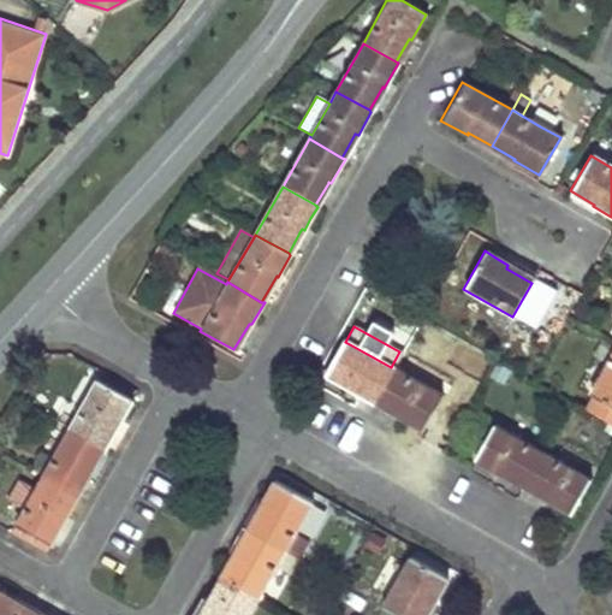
[(343,341),(333,358),(324,376),(346,388),(348,385),(373,400),(391,367),(345,342),(343,341)]
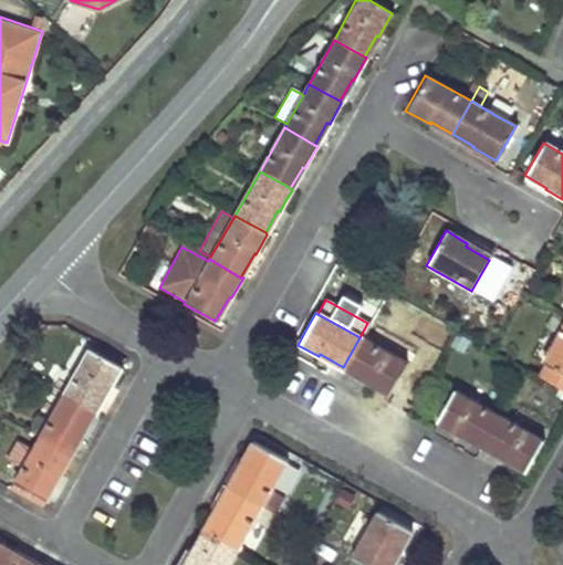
[(556,333),(540,363),(533,376),(562,393),(562,320),(552,314),(544,327),(556,333)]
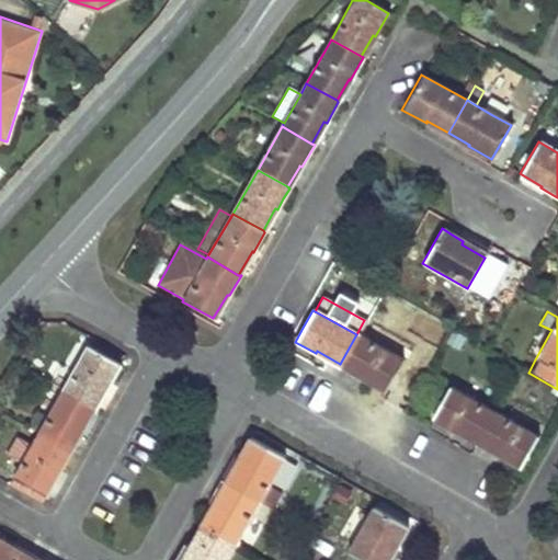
[(452,329),(446,336),(443,344),(454,351),(463,336),(452,329)]
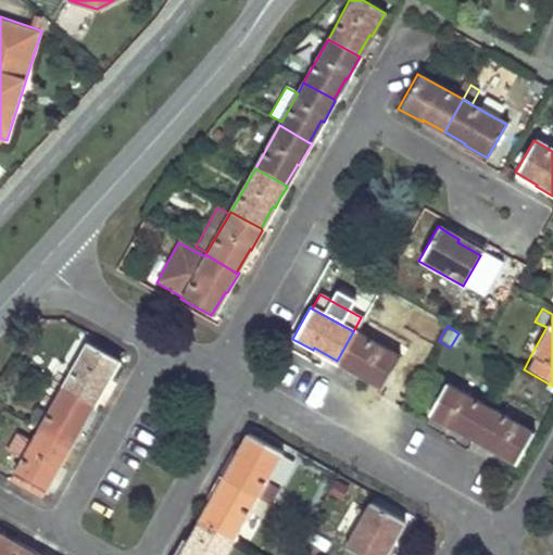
[(397,356),(353,331),(337,361),(360,374),(357,376),(379,388),(397,356)]
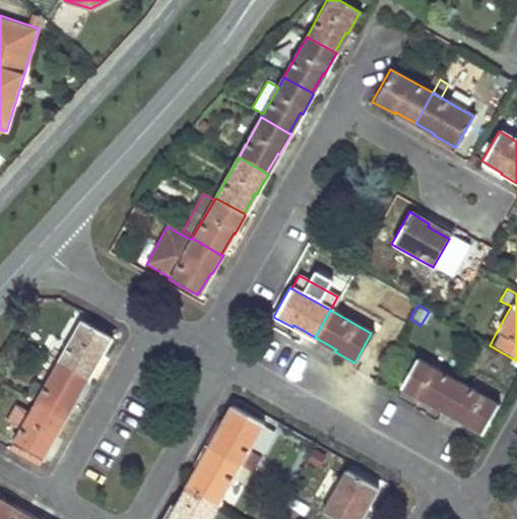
[(81,320),(57,363),(84,378),(98,355),(100,357),(111,337),(81,320)]
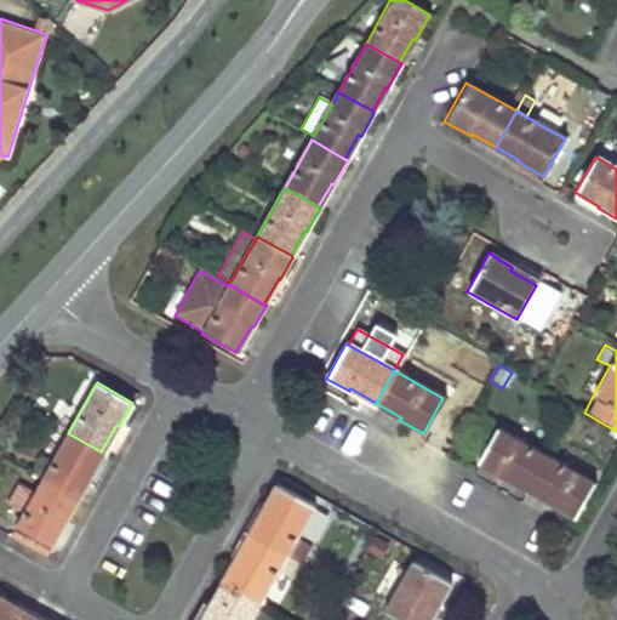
[(525,487),(543,455),(496,427),(475,464),(497,477),(501,473),(525,487)]
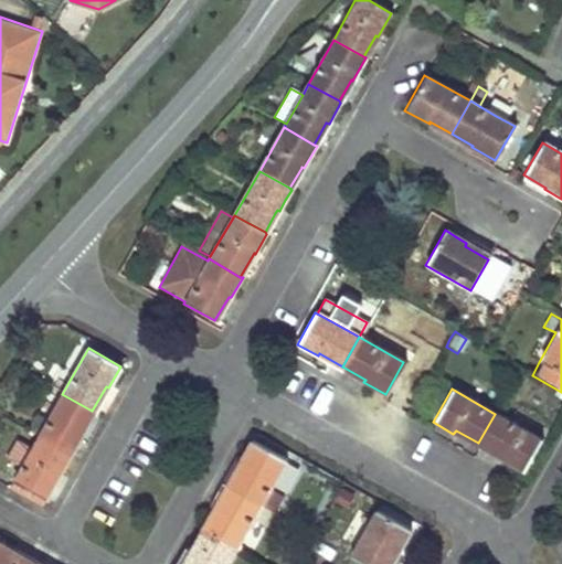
[(92,411),(62,394),(38,437),(67,454),(81,431),(83,432),(95,412),(93,411),(92,411)]
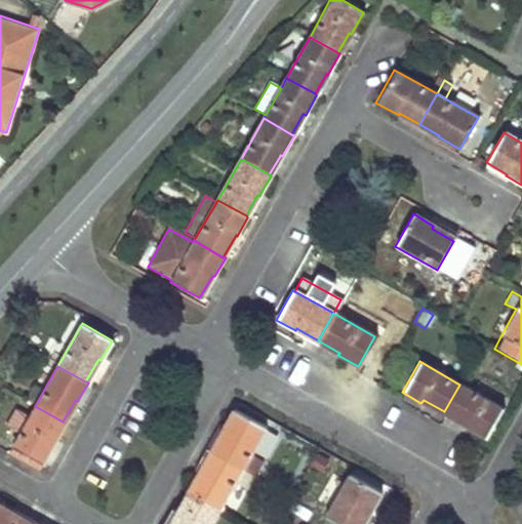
[(466,424),(465,426),(464,427),(486,439),(503,409),(459,385),(444,411),(466,424)]
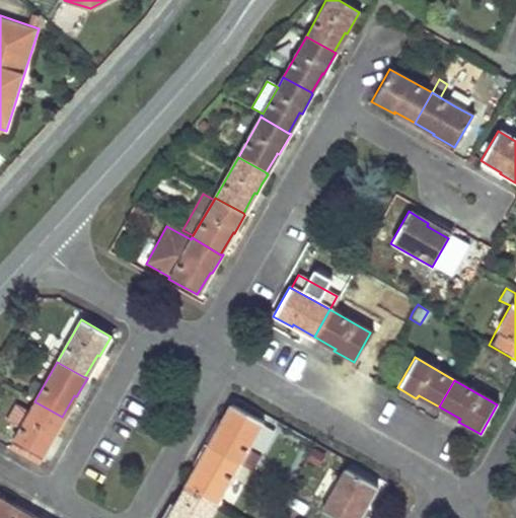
[(62,417),(34,401),(11,442),(39,458),(51,436),(53,437),(64,419),(62,417)]
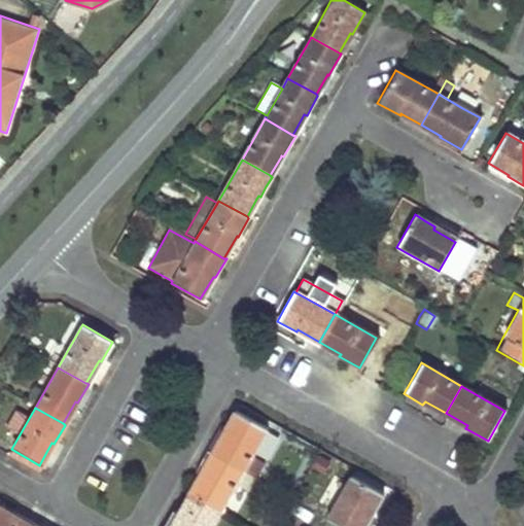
[(225,431),(213,453),(243,470),(250,457),(267,428),(234,411),(223,430),(225,431)]
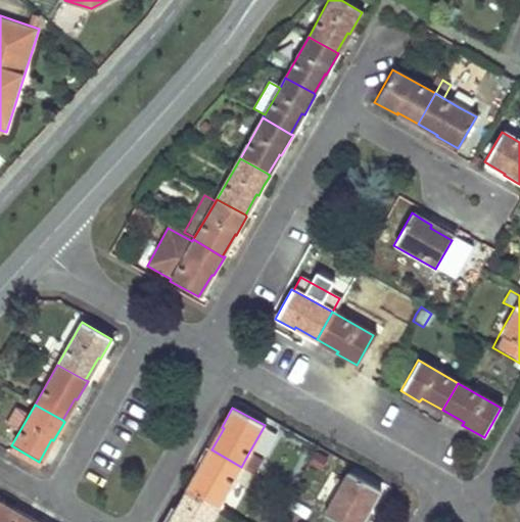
[(39,462),(11,445),(7,453),(37,470),(41,463),(39,462)]
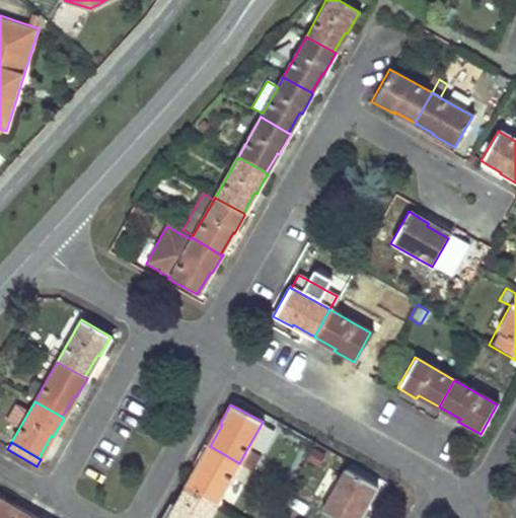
[(195,467),(183,488),(215,506),(230,479),(239,463),(210,446),(210,447),(197,468),(195,467)]
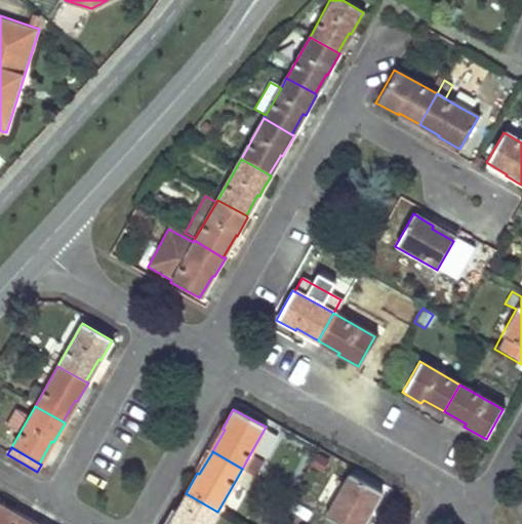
[(252,475),(259,461),(249,455),(242,469),(252,475)]
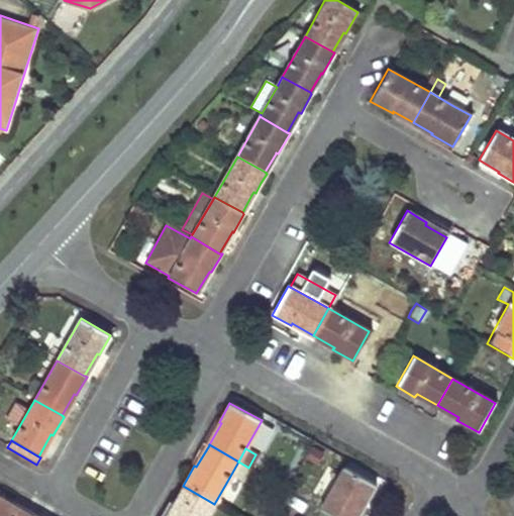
[(238,461),(229,478),(239,484),(248,468),(238,461)]
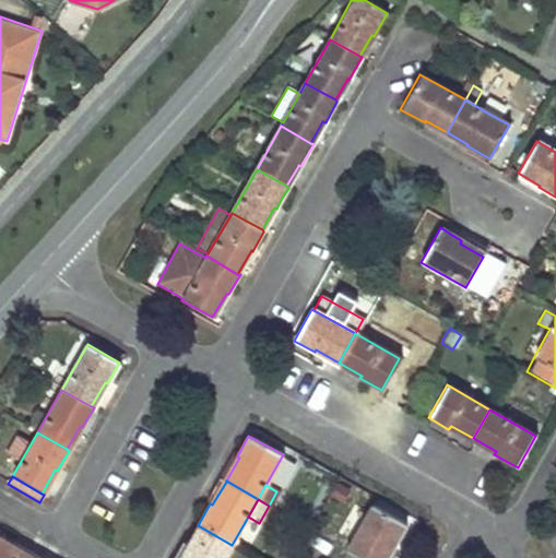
[(392,549),(399,538),(405,526),(371,506),(345,550),(358,557),(383,557),(390,548),(392,549)]
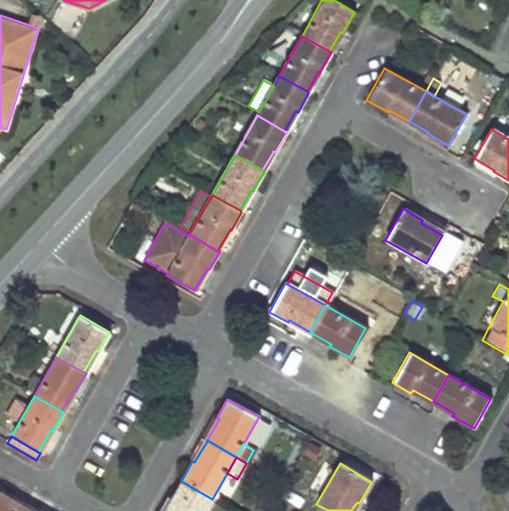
[(173,500),(166,510),(205,510),(212,499),(181,481),(170,498),(173,500)]
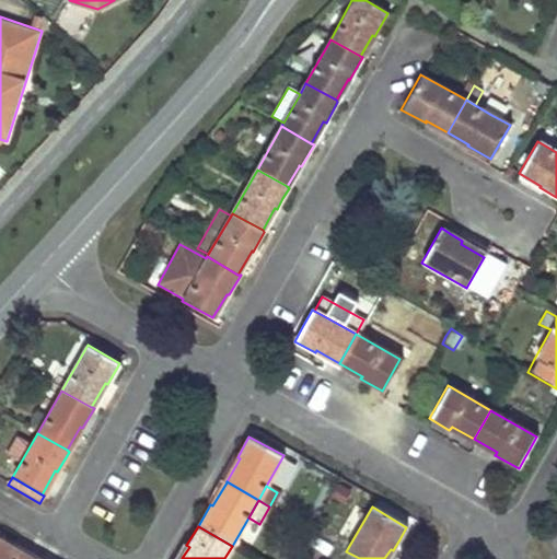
[(0,558),(34,558),(36,558),(0,537),(0,558)]
